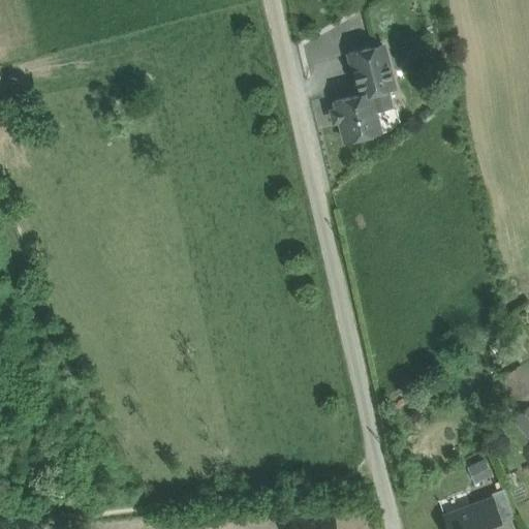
[(367,50),(377,93),(381,92),(386,113),(414,106),(399,41),(367,50)]
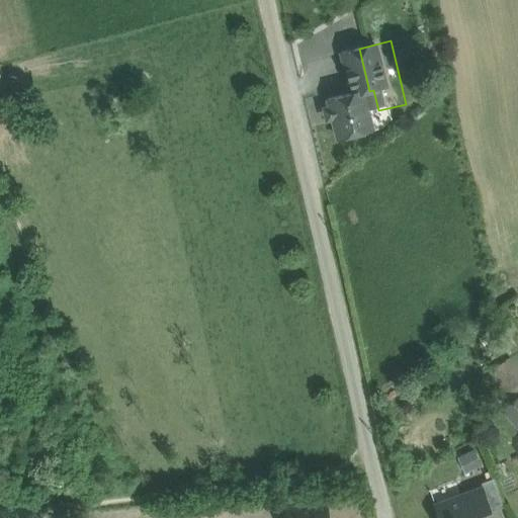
[(378,132),(373,112),(368,91),(336,99),(345,139),(378,132)]
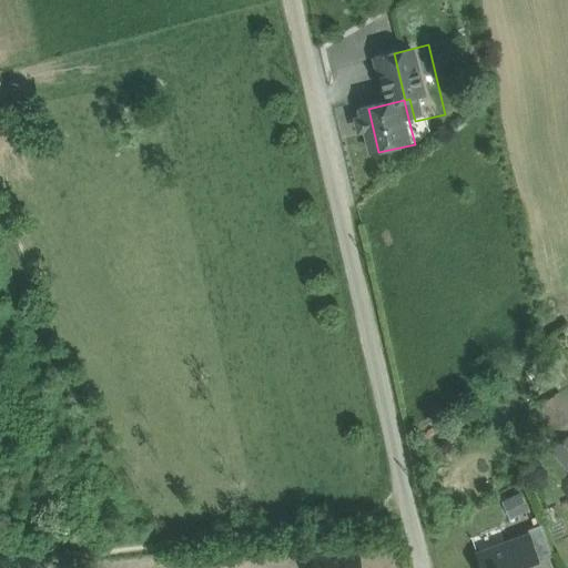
[(567,387),(536,411),(550,429),(567,415),(567,387)]
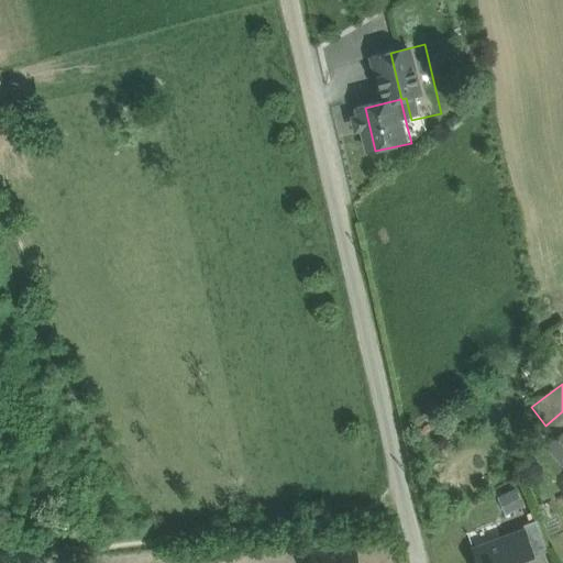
[(562,429),(547,442),(562,462),(562,429)]
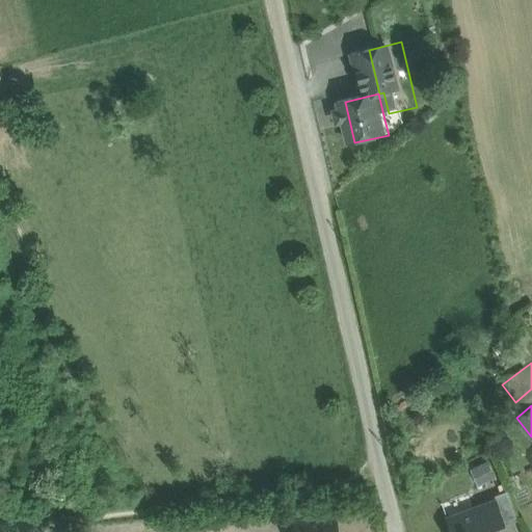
[(467,466),(473,481),(490,475),(485,459),(467,466)]
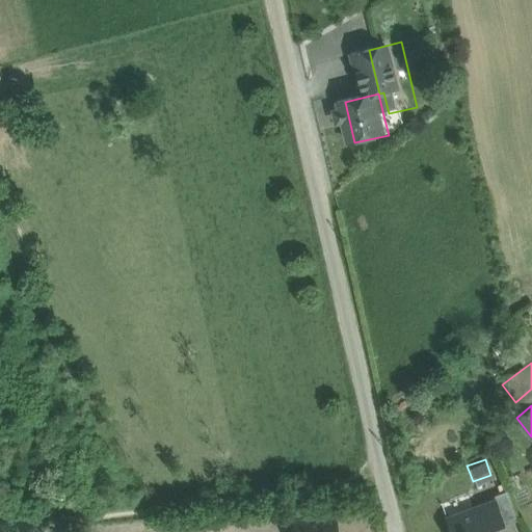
[(507,490),(493,496),(495,502),(496,501),(505,525),(517,520),(507,490)]
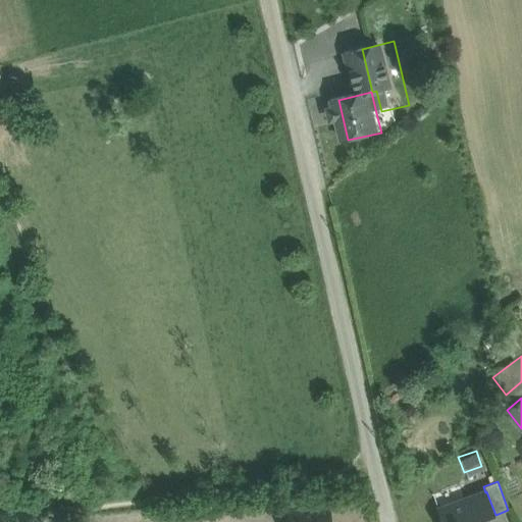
[(485,492),(437,510),(441,521),(498,521),(496,515),(486,491),(485,492)]
